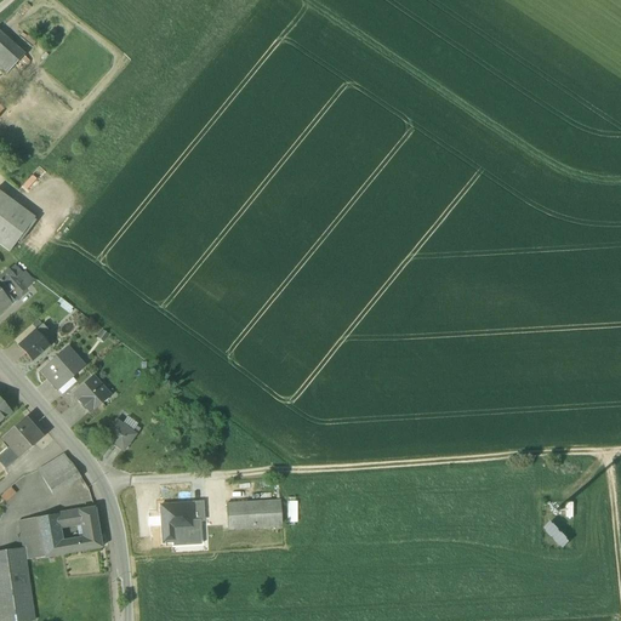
[(23,55),(0,34),(0,67),(6,73),(23,55)]
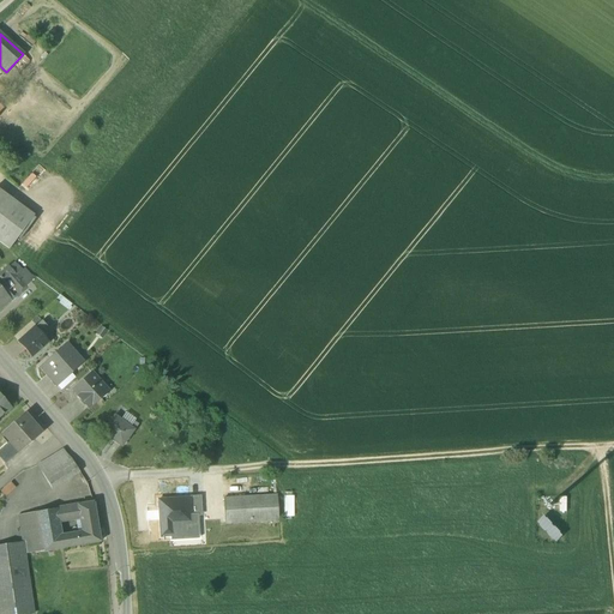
[(34,216),(0,191),(0,242),(8,250),(34,216)]
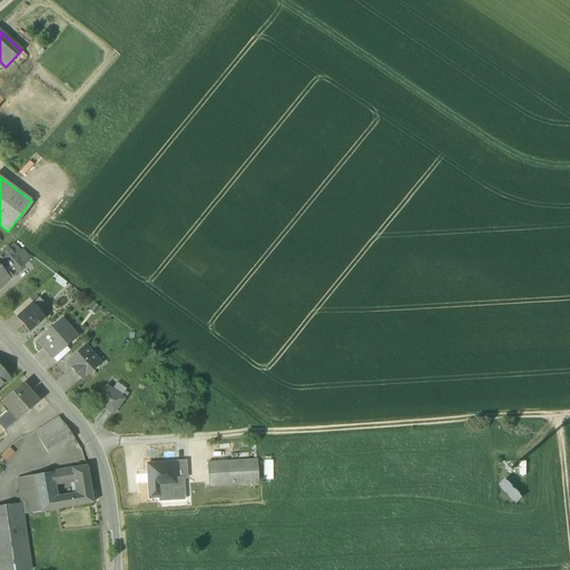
[(32,258),(12,244),(8,248),(15,255),(23,266),(32,258)]
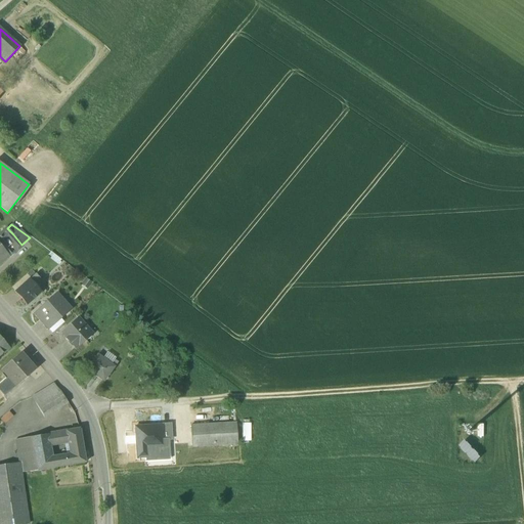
[(7,228),(0,234),(0,236),(4,242),(13,234),(7,228)]
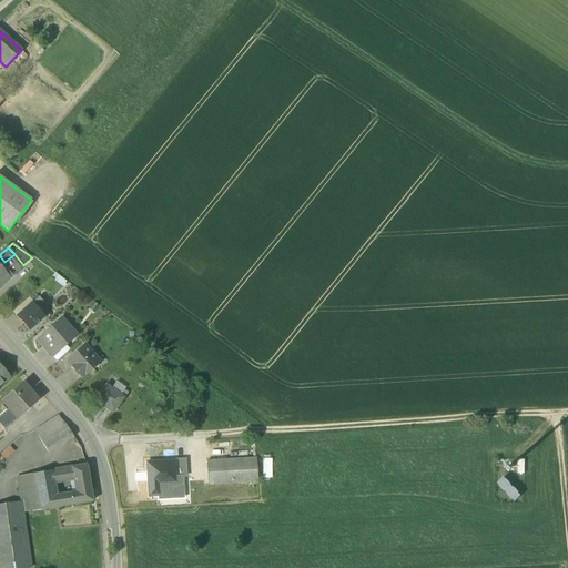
[(4,262),(0,266),(0,267),(9,277),(23,265),(14,254),(4,262)]
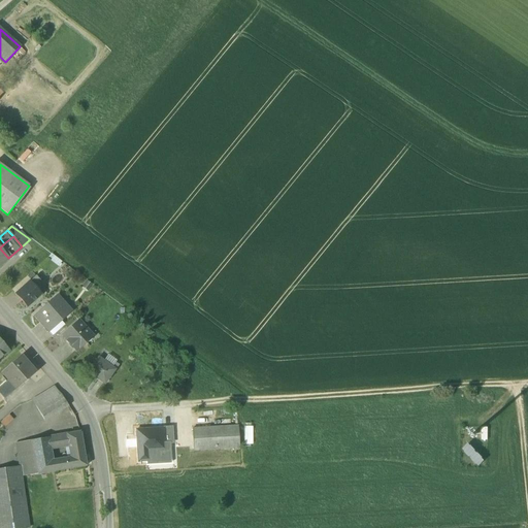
[(0,265),(8,258),(0,249),(0,265)]
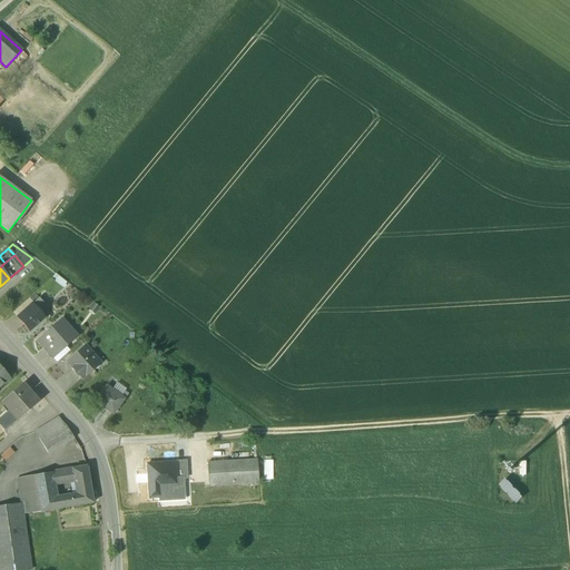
[(39,298),(33,304),(32,304),(17,317),(29,332),(45,317),(39,312),(46,306),(39,298)]
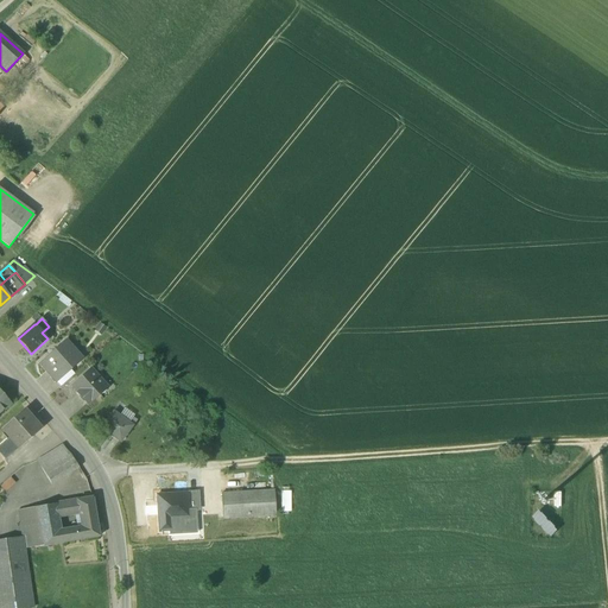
[(65,341),(54,352),(40,365),(46,372),(49,369),(55,377),(58,374),(61,377),(69,369),(78,361),(74,355),(76,353),(65,341)]
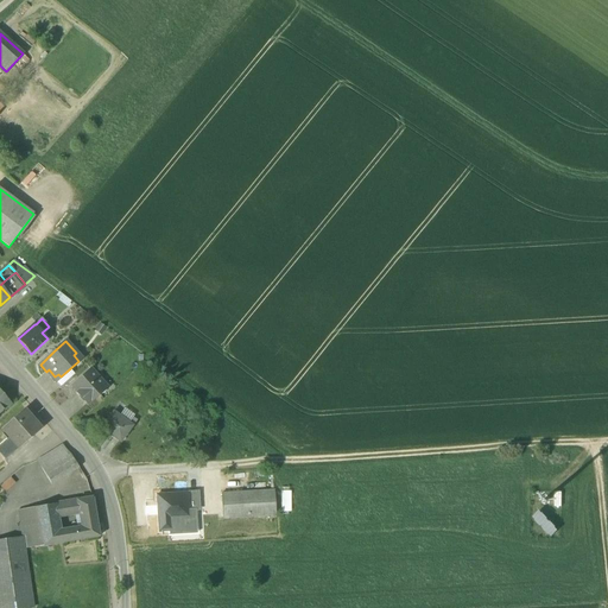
[(69,369),(61,377),(58,374),(55,377),(49,369),(46,372),(61,387),(75,375),(69,369)]
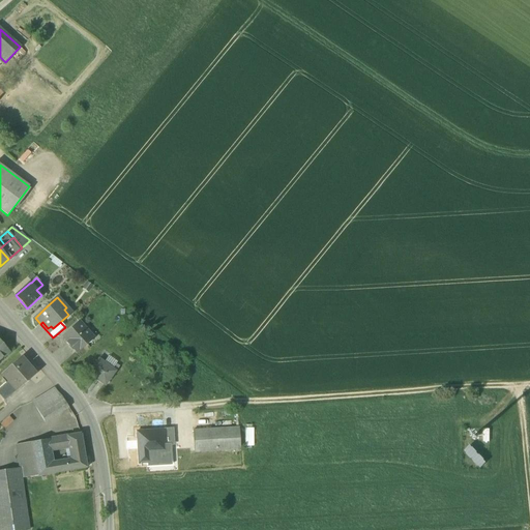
[(92,339),(79,323),(63,336),(68,343),(67,343),(76,352),(77,352),(86,344),(85,343),(90,337),(91,339),(92,339)]
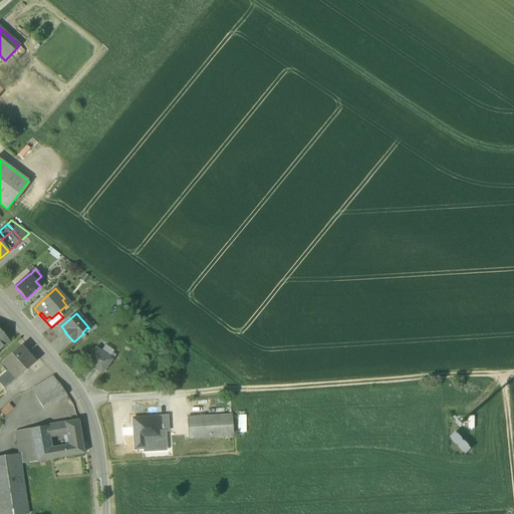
[(0,349),(3,347),(3,345),(8,340),(0,331),(0,349)]
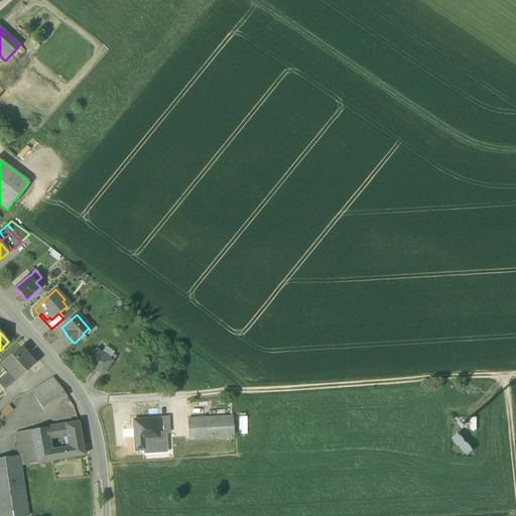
[(20,348),(1,364),(7,371),(15,380),(34,364),(20,348)]
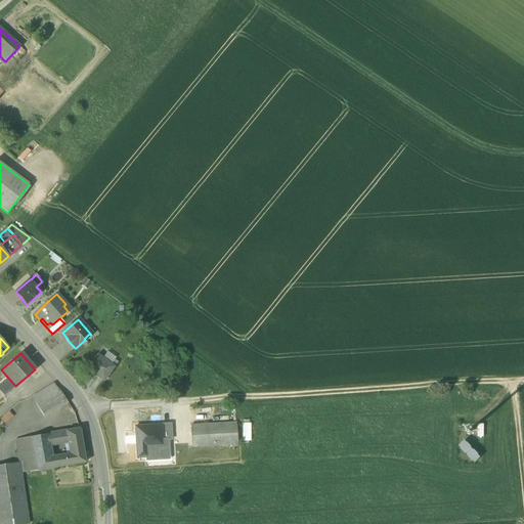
[(114,367),(97,355),(91,363),(93,365),(90,370),(103,381),(114,367)]
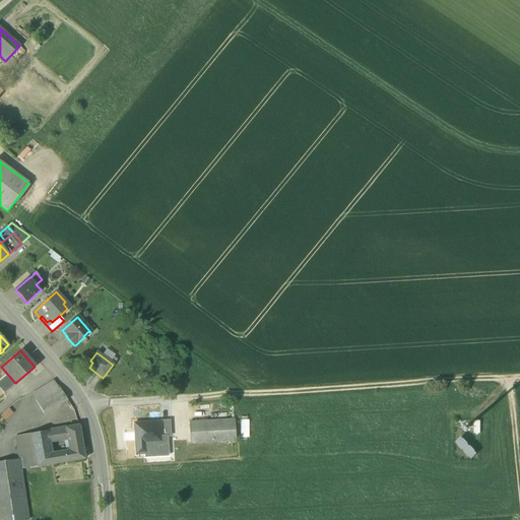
[(7,374),(0,380),(0,388),(4,393),(15,383),(7,374)]
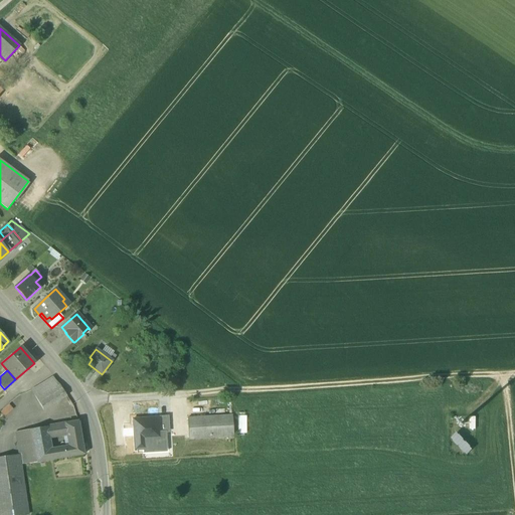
[(53,377),(32,390),(37,399),(60,385),(53,377)]
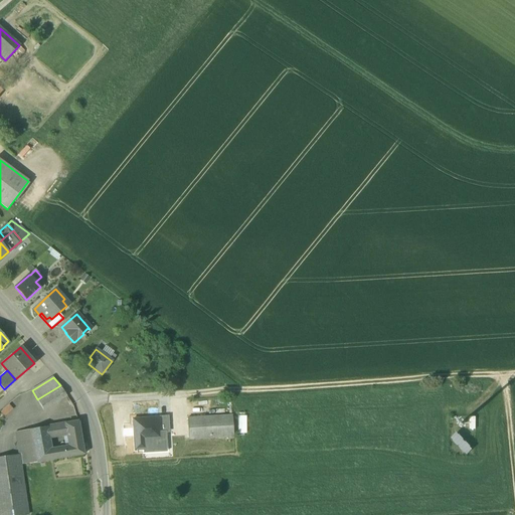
[(60,385),(37,399),(43,410),(66,396),(60,385)]
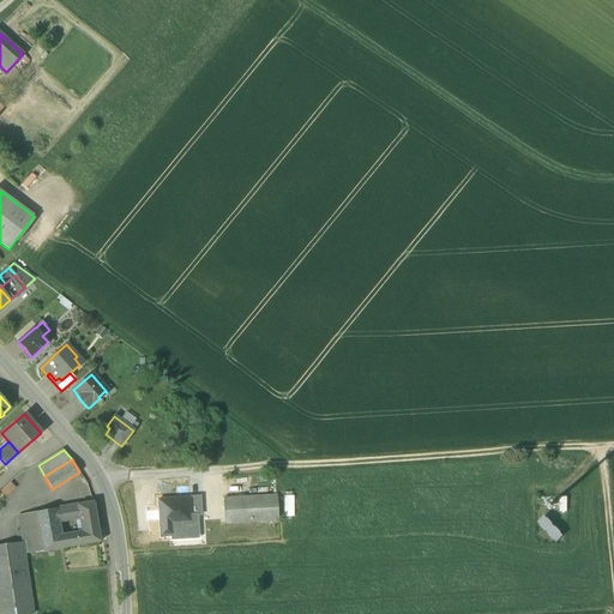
[(11,482),(0,491),(5,497),(16,488),(11,482)]
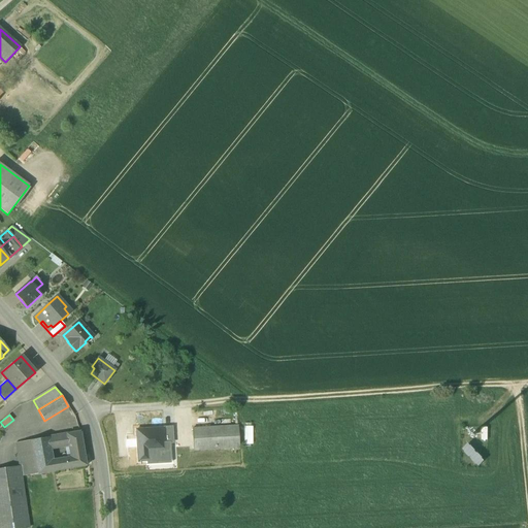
[(243,424),(243,444),(252,443),(252,424),(243,424)]
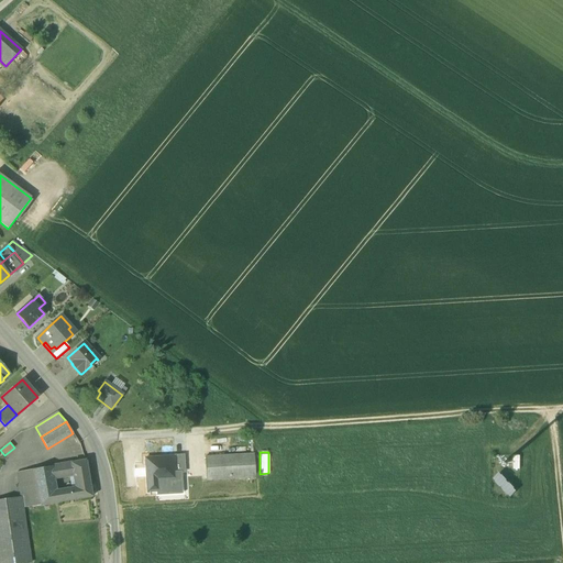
[(254,454),(206,457),(207,481),(255,477),(254,454)]
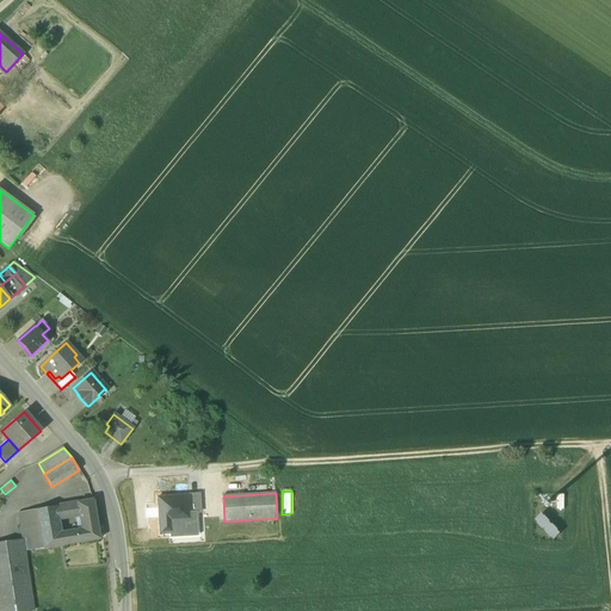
[(190,497),(158,498),(160,535),(173,534),(172,522),(191,520),(190,513),(190,497)]
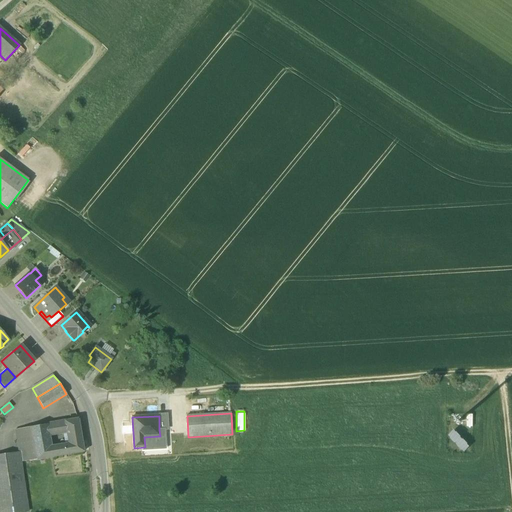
[(78,419),(64,421),(66,432),(68,444),(82,442),(78,419)]
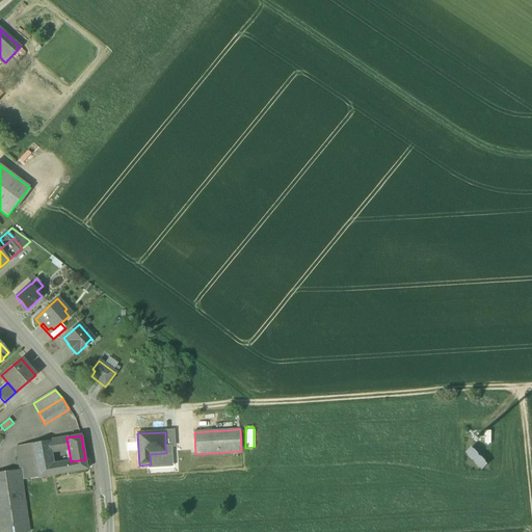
[(67,437),(48,441),(50,451),(50,452),(69,449),(67,437)]
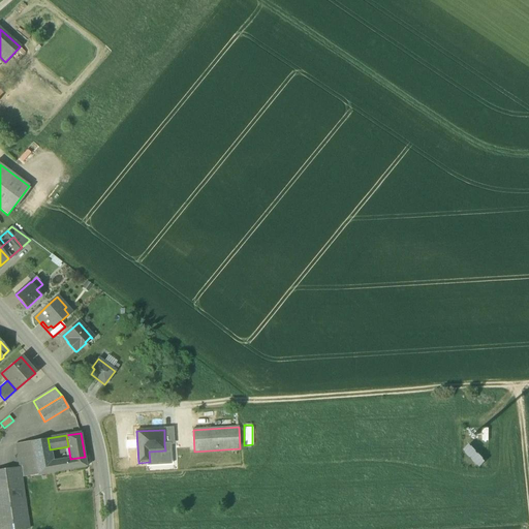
[(48,438),(31,441),(37,475),(53,472),(52,462),(50,449),(50,448),(48,438)]
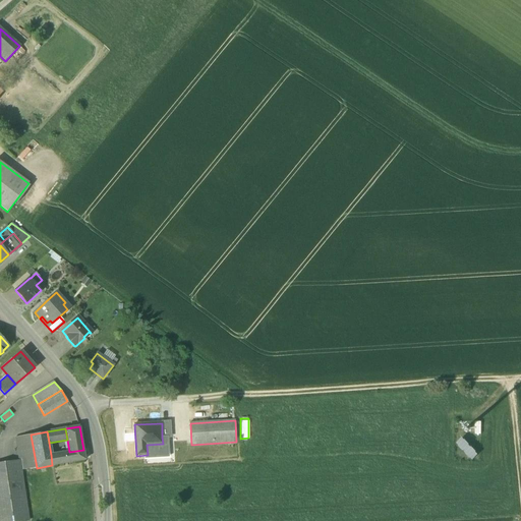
[(31,435),(15,438),(18,460),(20,470),(37,468),(31,435)]
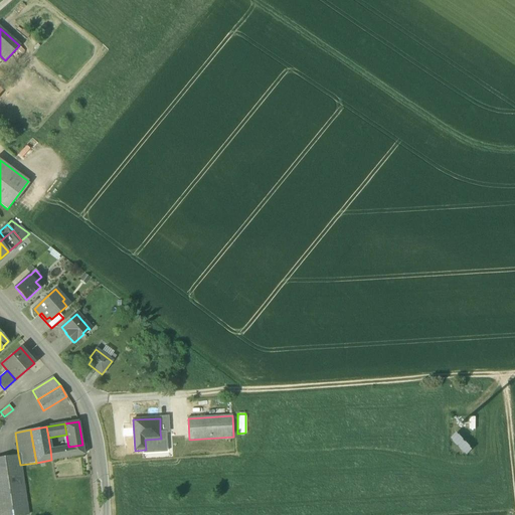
[(68,447),(50,450),(51,460),(52,460),(83,455),(82,445),(68,447)]
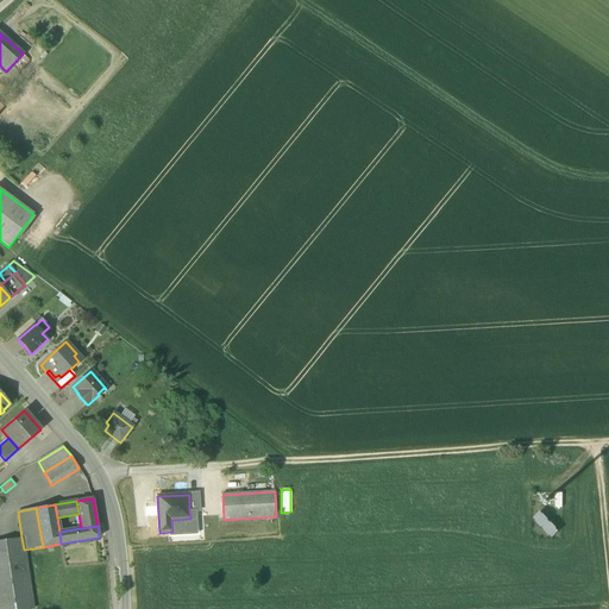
[(22,538),(0,541),(0,608),(27,608),(32,608),(24,550),(22,538)]
